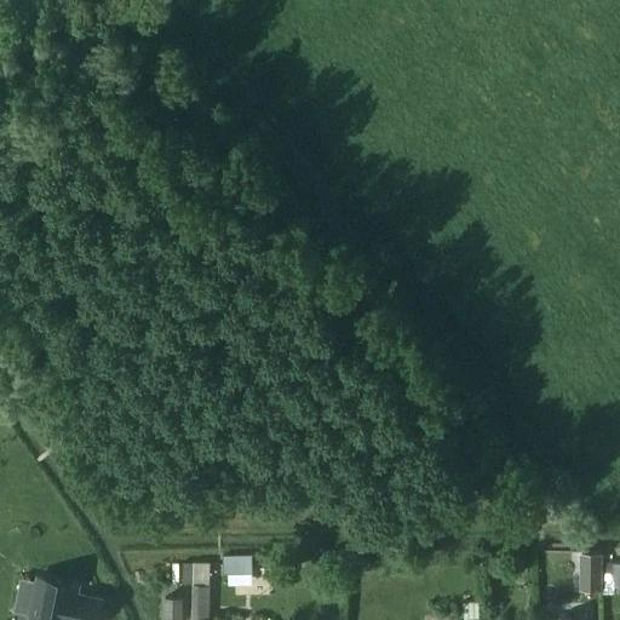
[(602,554),(581,554),(581,587),(602,587),(602,554)]
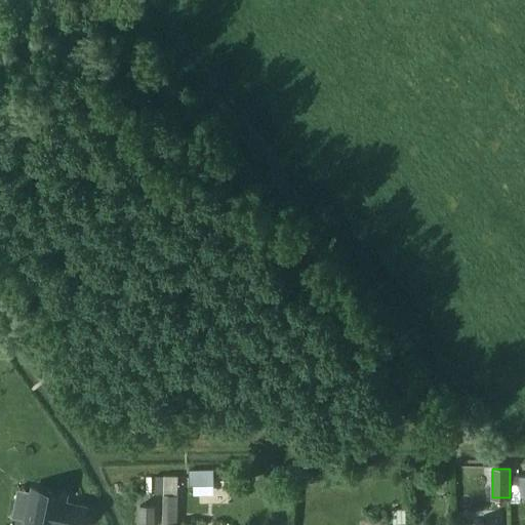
[(156,476),(155,494),(164,495),(164,476),(156,476)]
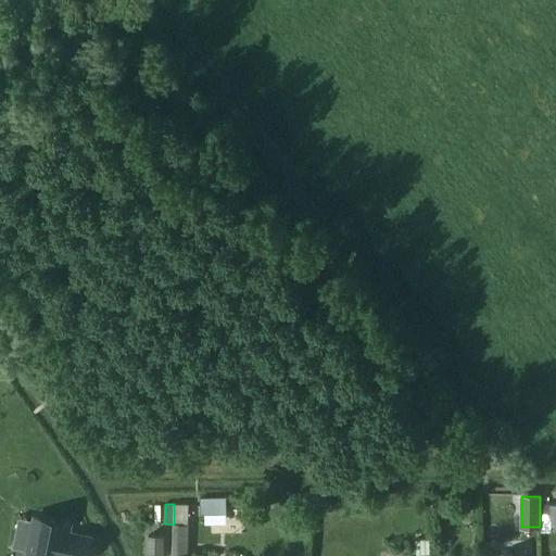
[(186,514),(187,504),(174,504),(174,525),(172,555),(203,555),(188,555),(189,523),(188,523),(189,514),(186,514)]
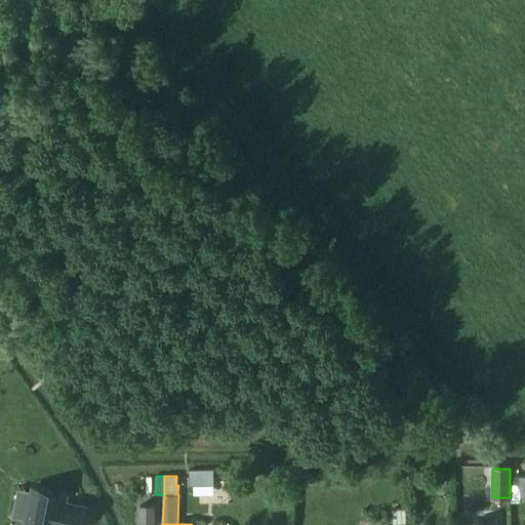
[(520,476),(512,477),(512,487),(520,486),(520,476)]
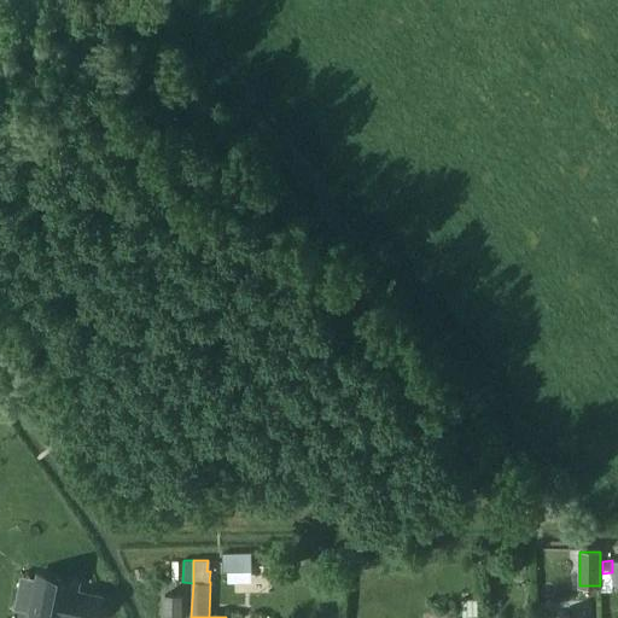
[(31,612),(29,617),(97,617),(101,596),(76,592),(79,583),(39,575),(38,578),(31,612)]
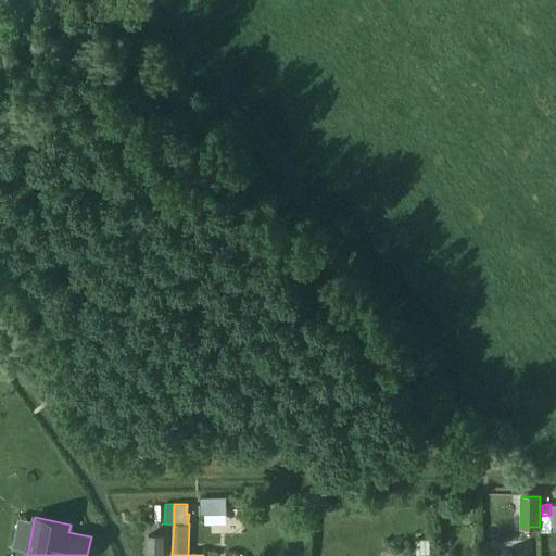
[(164,555),(165,534),(148,534),(147,555),(164,555)]
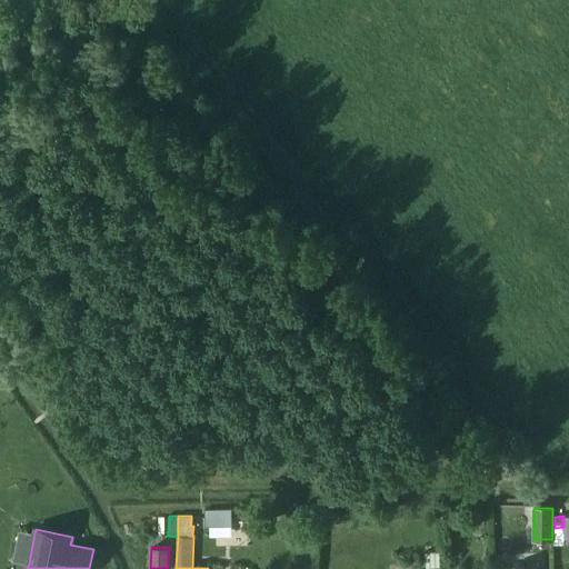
[(440,568),(439,552),(425,552),(426,568),(440,568)]
